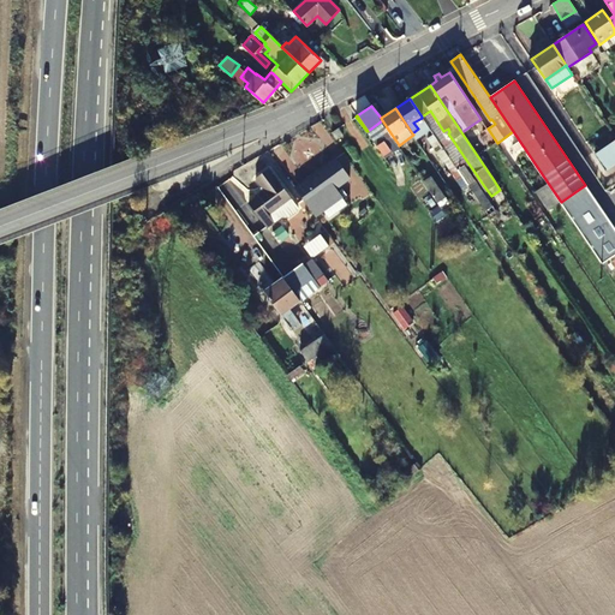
[(491,147),(497,143),(488,129),(483,121),(477,126),(491,147)]
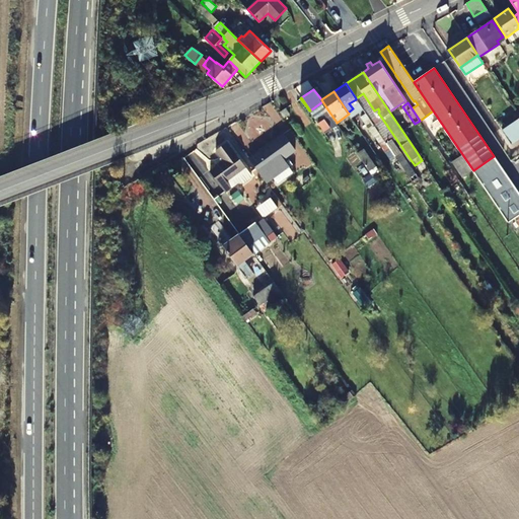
[(286,107),(280,112),(284,118),(290,114),(286,107)]
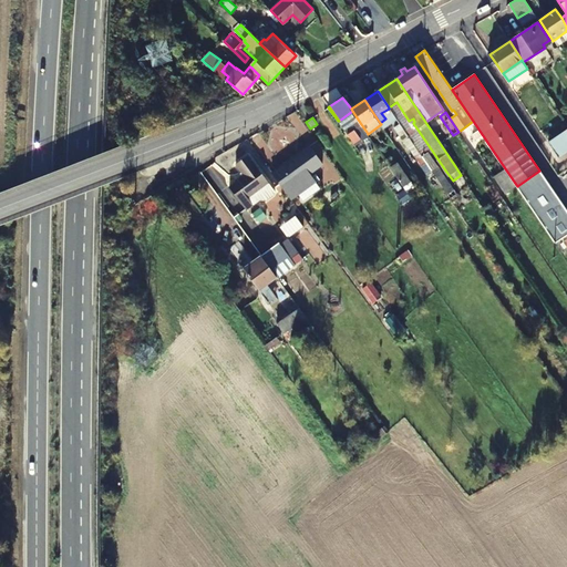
[(348,134),(354,143),(368,134),(367,132),(361,124),(353,129),(354,130),(348,134)]
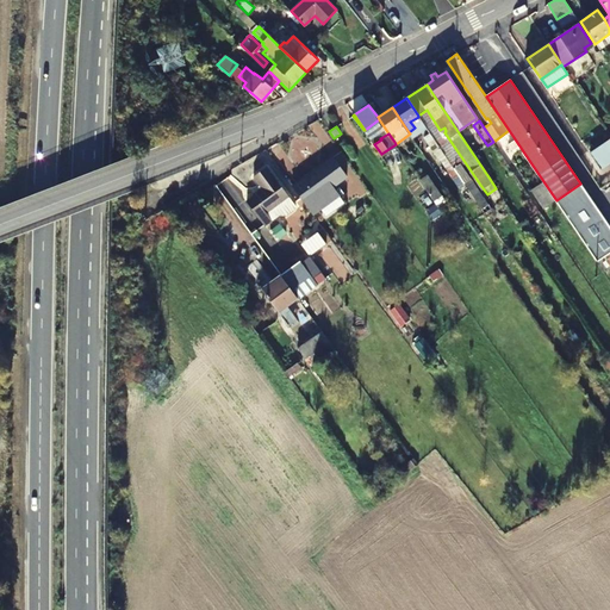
[(424,138),(446,169),(452,165),(431,134),(424,138)]
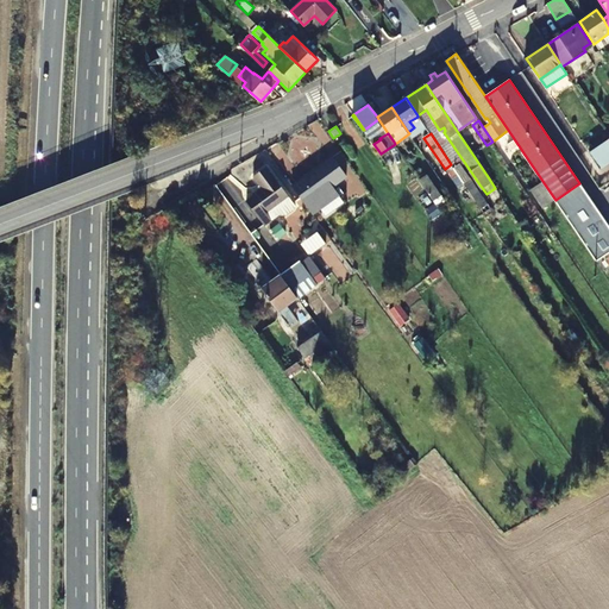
[(608,139),(589,152),(601,169),(608,163),(608,139)]
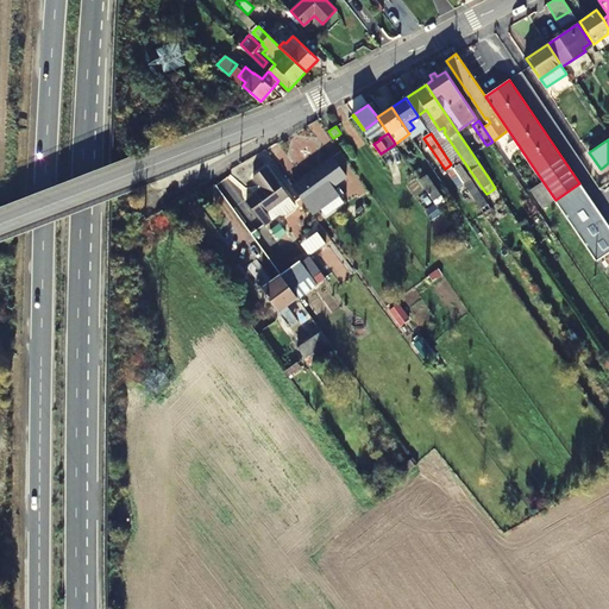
[(293,186),(313,214),(339,194),(333,186),(347,176),(333,156),(293,186)]
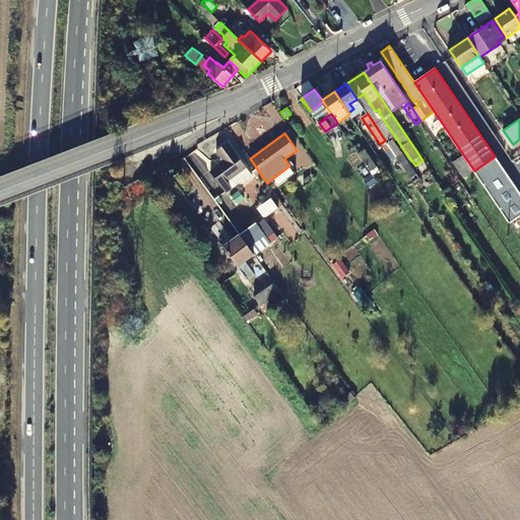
[(387,143),(385,140),(380,144),(390,158),(395,155),(387,143)]
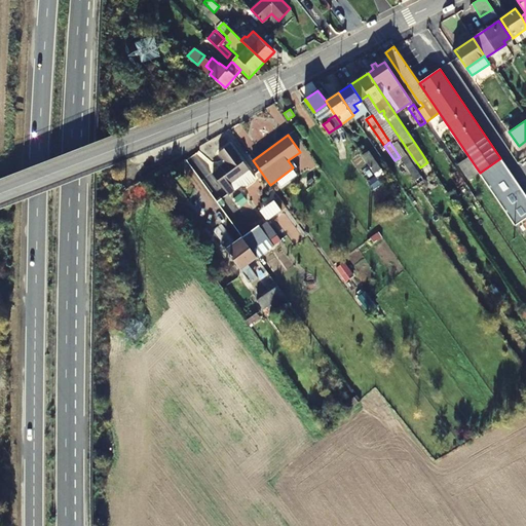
[(414,179),(418,184),(423,180),(397,142),(391,145),(400,157),(414,179)]
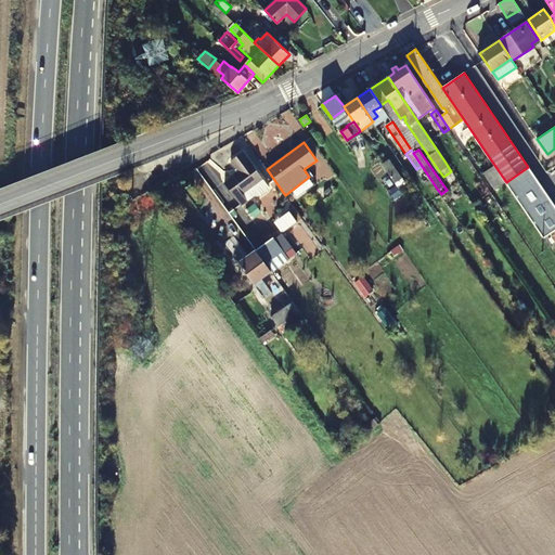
[(268,191),(270,188),(243,151),(231,159),(239,170),(230,177),(231,178),(224,183),(242,206),(248,201),(255,196),(261,196),(268,191)]
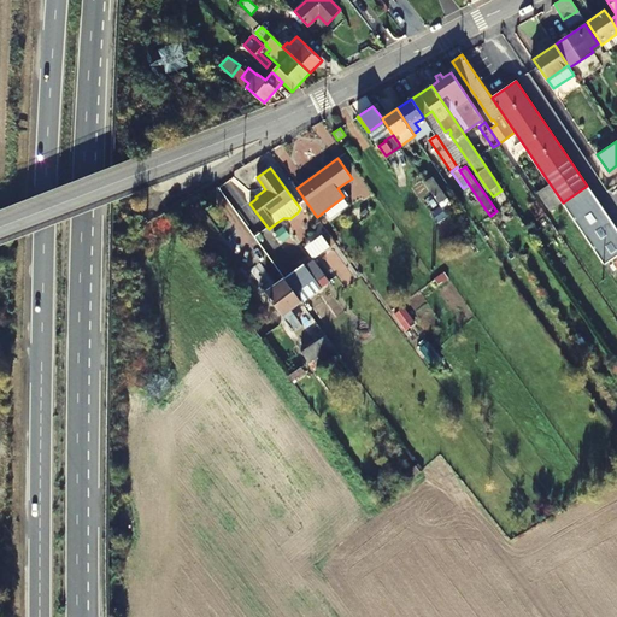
[(425,182),(447,215),(451,212),(450,210),(453,206),(433,176),(425,182)]
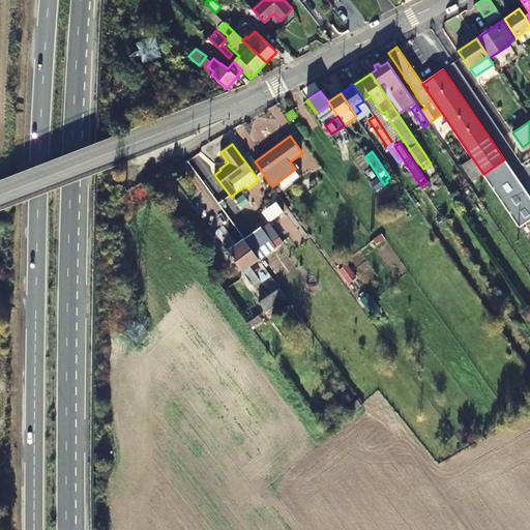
[(483,174),(472,157),(463,165),(474,181),(483,174)]
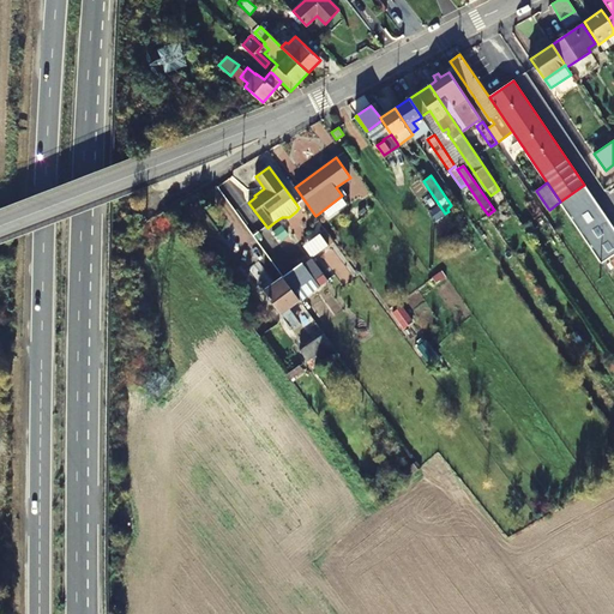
[(524,227),(529,233),(548,220),(545,214),(524,227)]
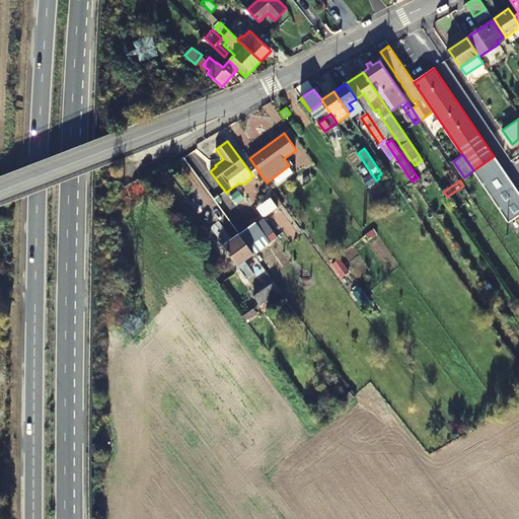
[(255,207),(262,218),(277,210),(271,199),(255,207)]
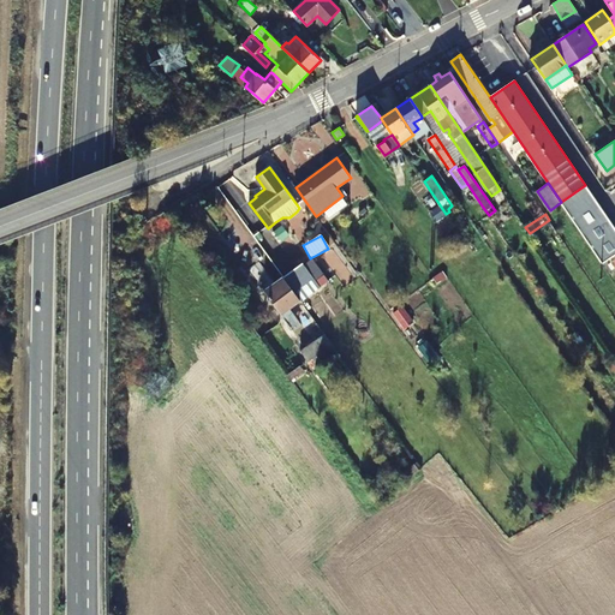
[(415,249),(421,244),(416,238),(410,242),(415,249)]
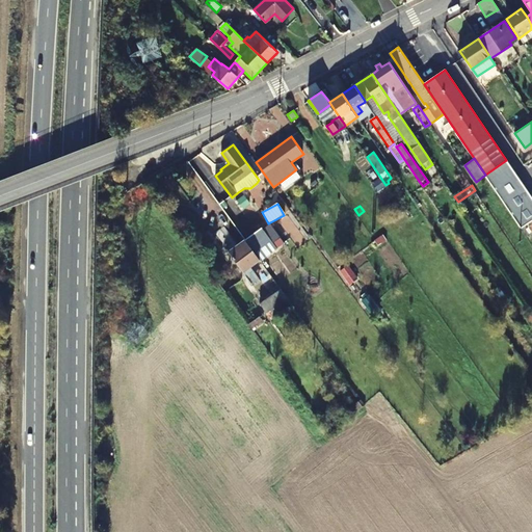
[(245,240),(261,260),(277,248),(262,228),(245,240)]
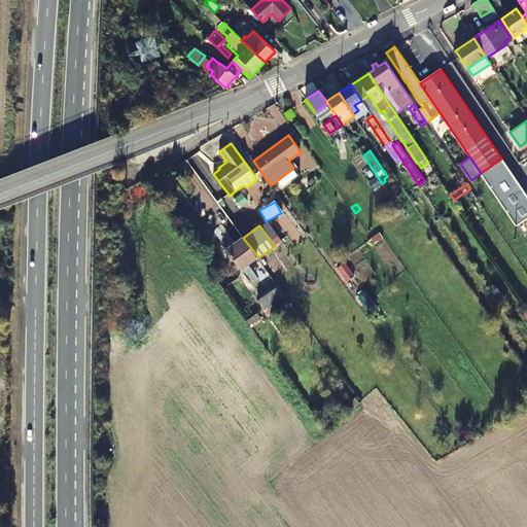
[(254,273),(249,265),(258,257),(243,238),(227,249),(247,278),(254,273)]
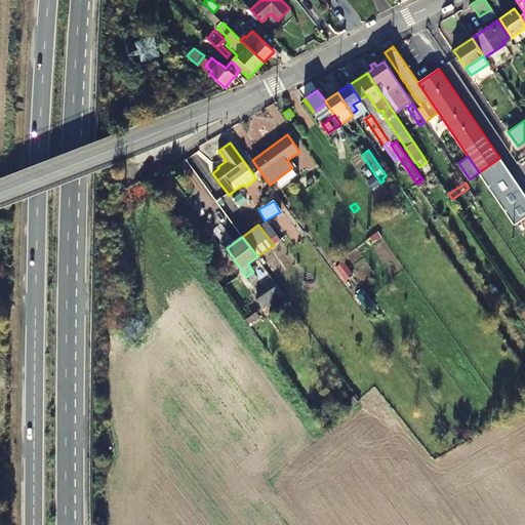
[(337,260),(333,264),(345,278),(349,275),(337,260)]
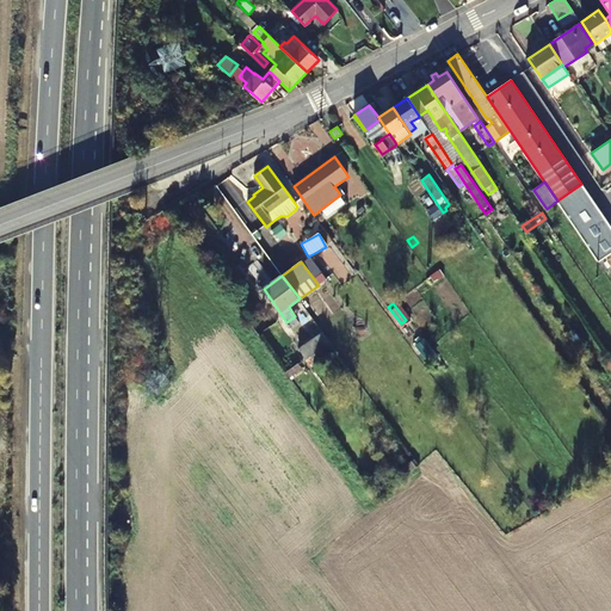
[(397,352),(406,346),(388,321),(382,325),(396,343),(393,345),(397,352)]
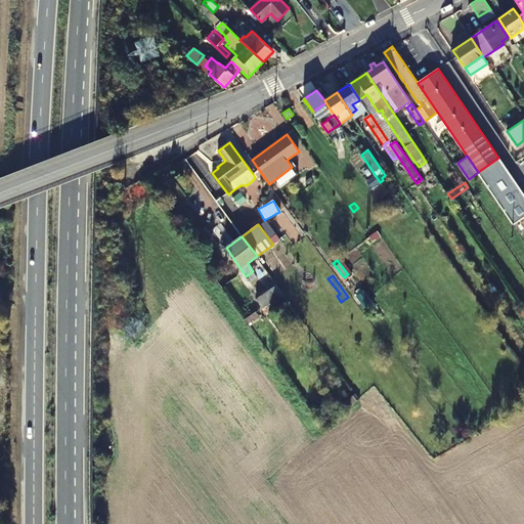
[(256,299),(263,308),(284,293),(277,284),(256,299)]
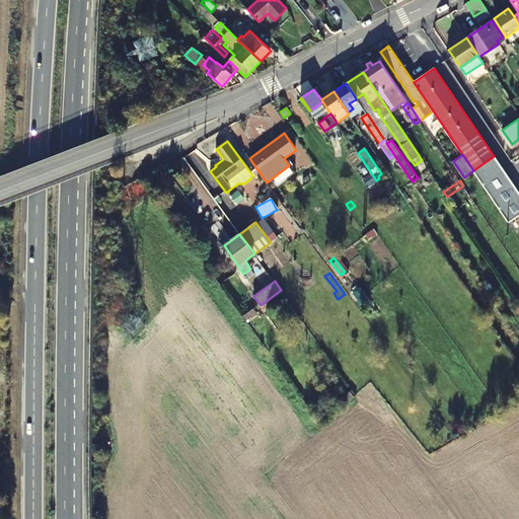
[(261,305),(265,311),(286,296),(281,290),(261,305)]
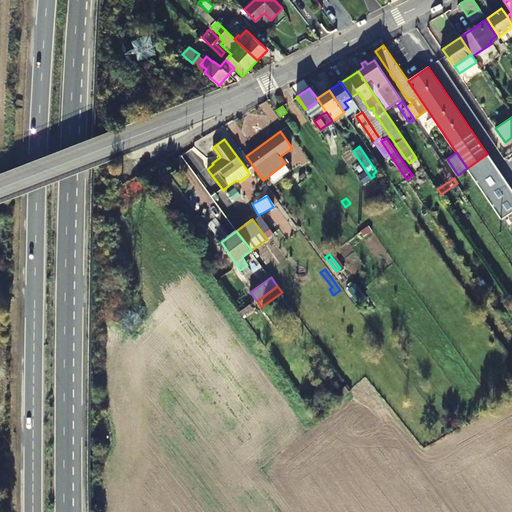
[(375,328),(379,325),(367,309),(363,313),(375,328)]
